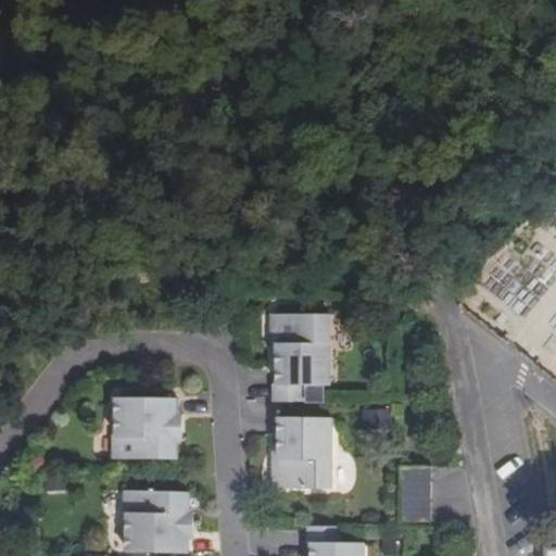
[(272,400),(303,400),(304,383),(330,384),(331,314),(277,312),(276,355),(276,381),(273,381),(272,400)]
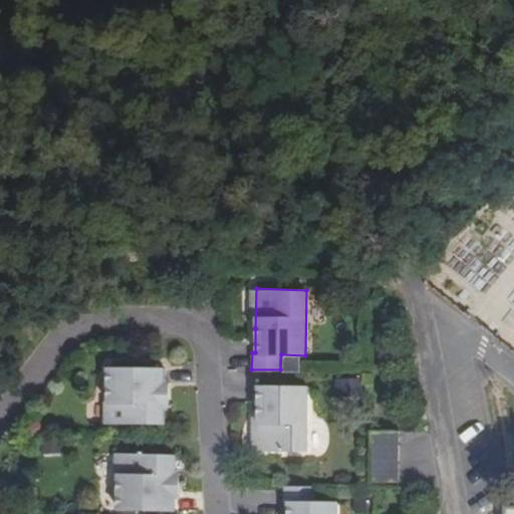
[(163,404),(163,381),(162,366),(105,365),(105,401),(101,401),(101,422),(163,422),(163,404)]
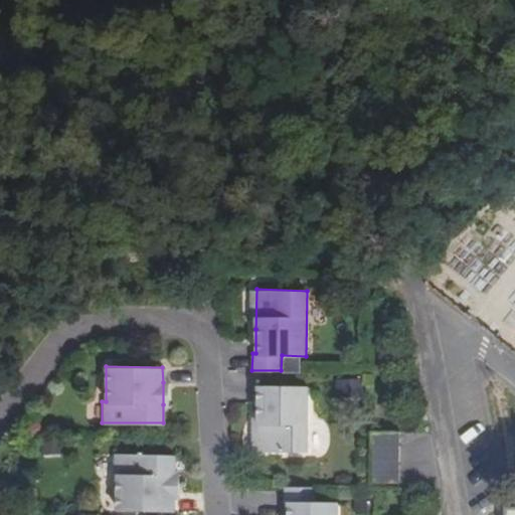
[(256,409),(258,450),(307,450),(307,385),(256,384),(256,409)]
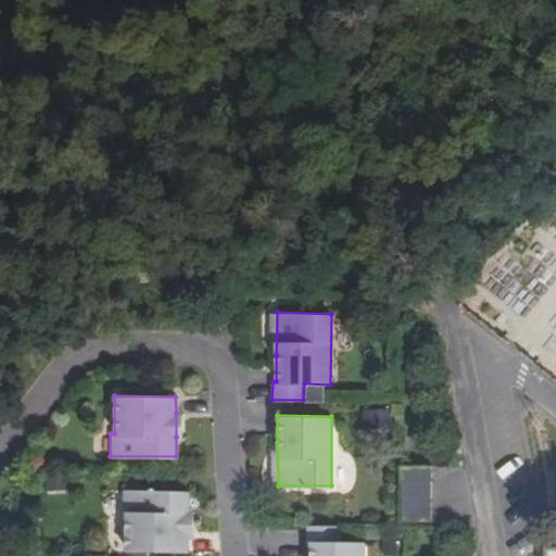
[(431,465),(401,464),(399,525),(417,526),(430,526),(431,465)]
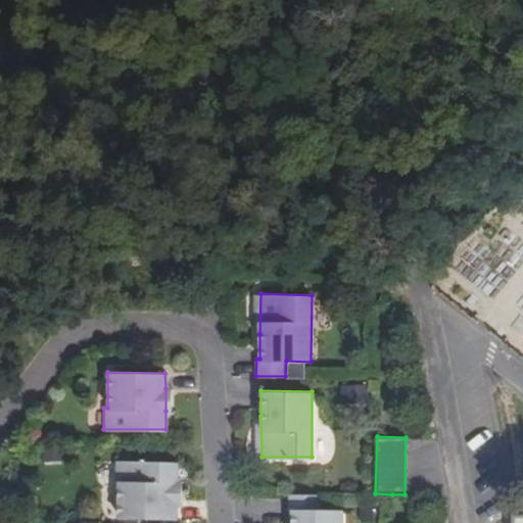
[(176,517),(176,504),(177,480),(177,461),(114,460),(114,483),(116,483),(116,515),(176,517)]
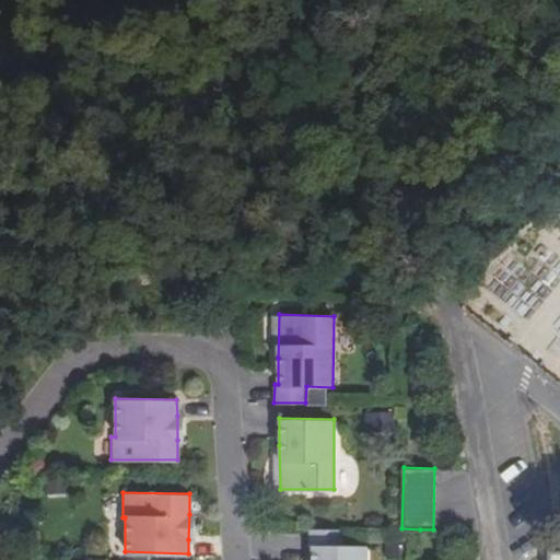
[(341,546),(340,527),(308,527),(308,545),(312,545),(312,559),(366,559),(366,546),(341,546)]
